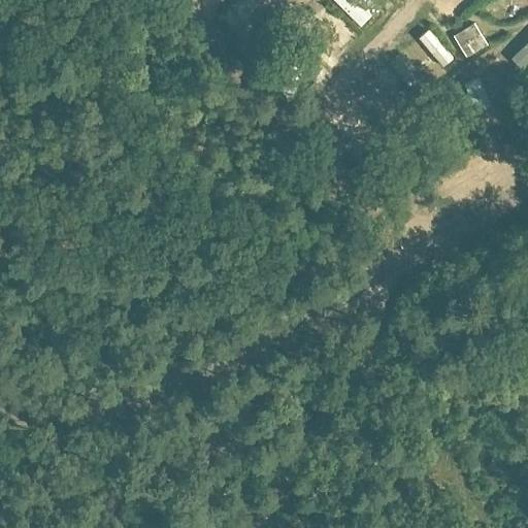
[(390,0),(325,0),(362,35),(395,4),(390,0)]
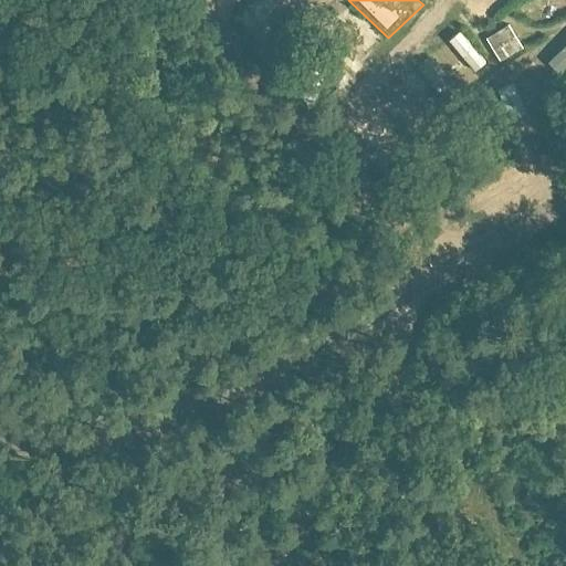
[(498,0),(486,11),(499,24),(523,0),(498,0)]
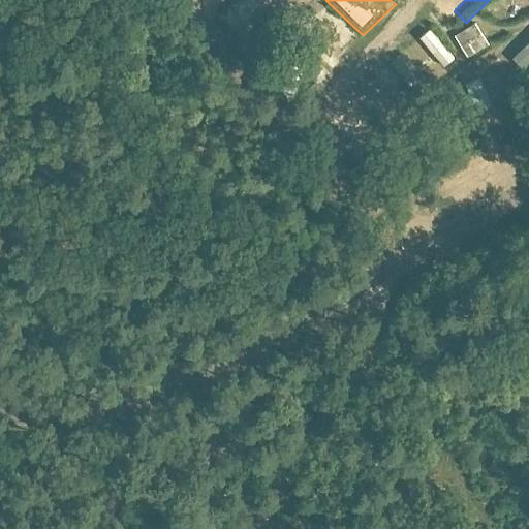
[(528,0),(524,0),(510,8),(522,27),(528,22),(528,0)]
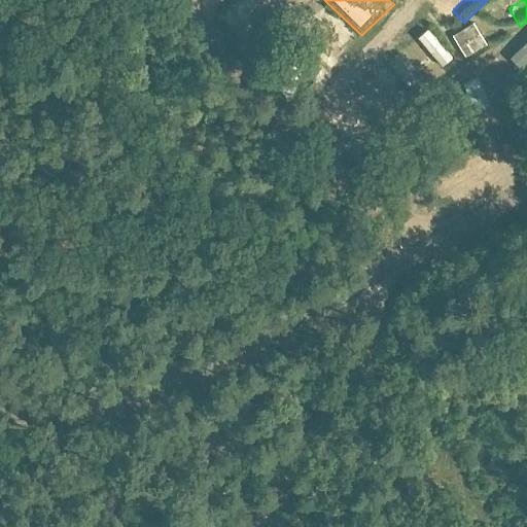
[(473,23),(453,35),(466,58),(487,45),(473,23)]
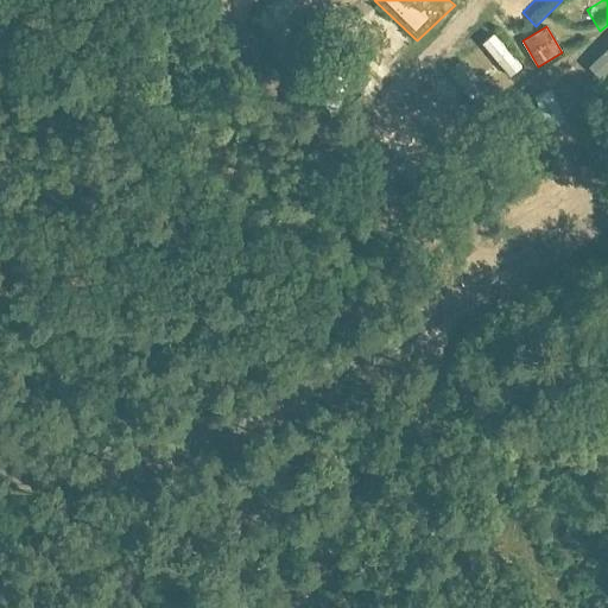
[(369,45),(359,56),(378,74),(388,63),(369,45)]
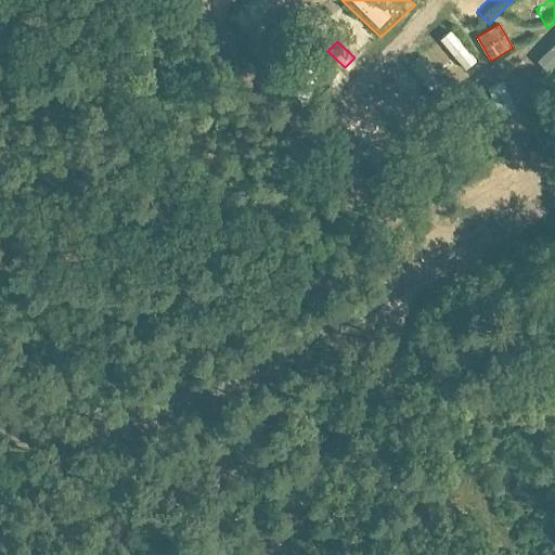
[(554,41),(532,59),(554,84),(554,41)]
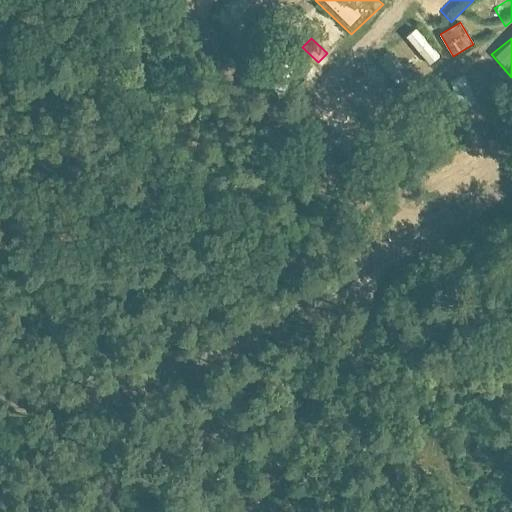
[(364,77),(352,87),(380,119),(392,108),(364,77)]
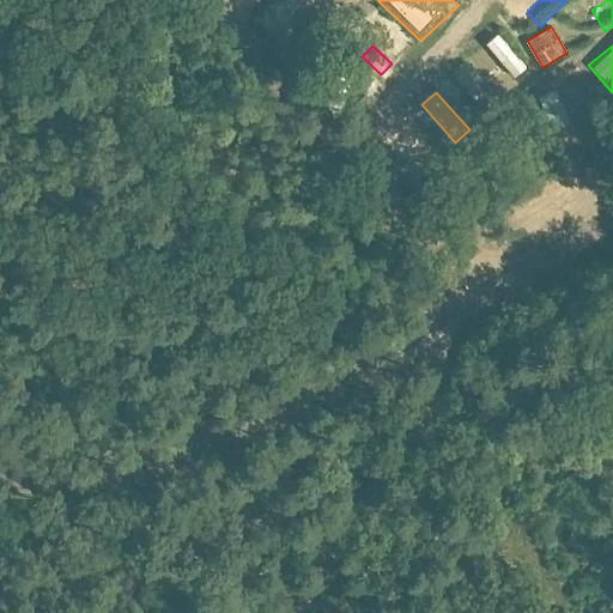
[(612,122),(581,122),(581,178),(612,178),(612,122)]
